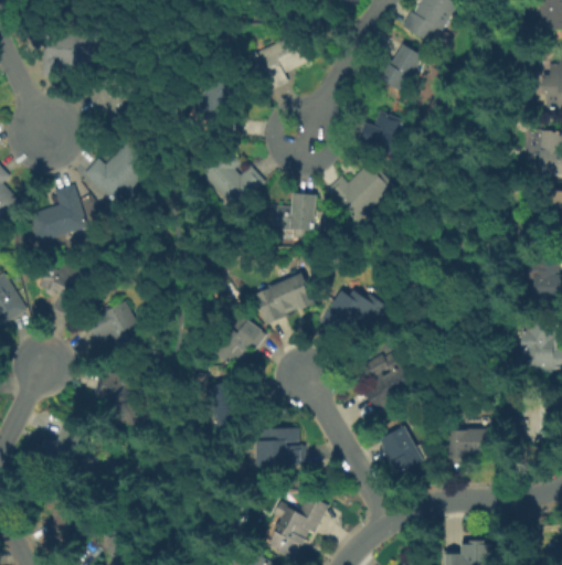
[(419,0),(448,0),(457,6),(432,48),(402,29),(419,0)]
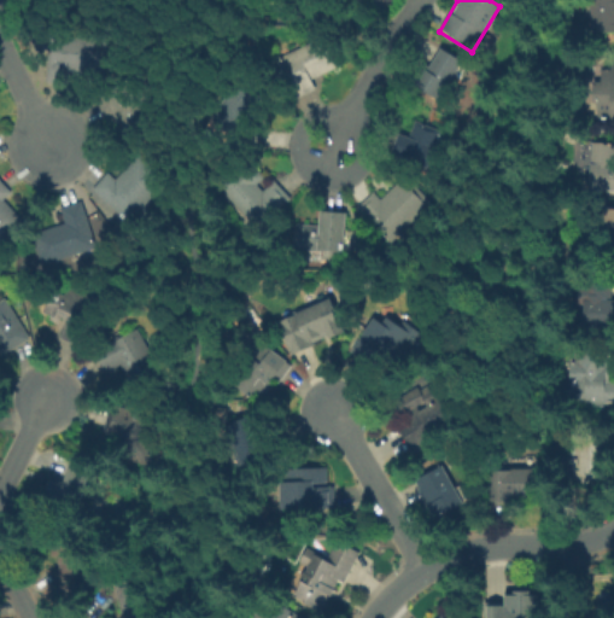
[(613,33),(589,33),(589,0),(613,0),(613,33)]
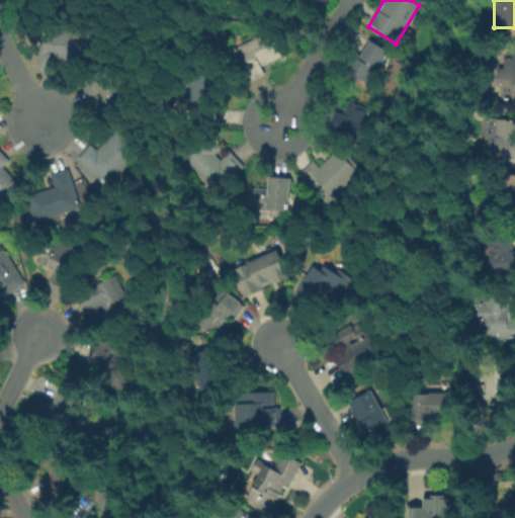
[(233,50),(270,31),(281,55),(262,64),(266,72),(247,81),(233,50)]
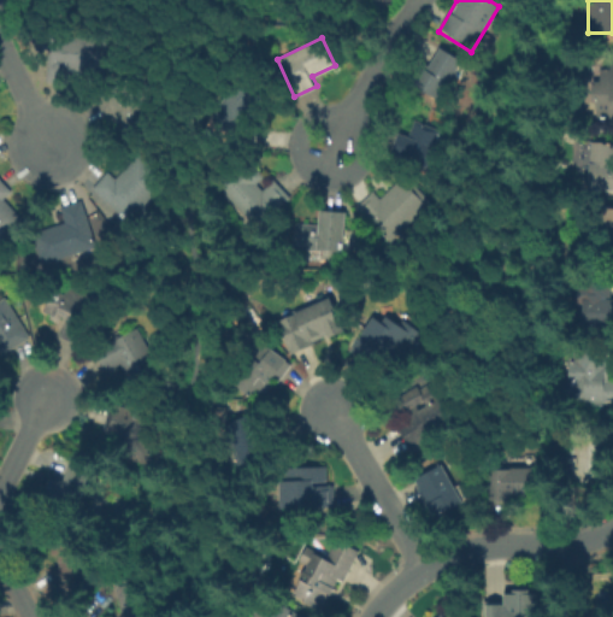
[(47,87),(47,39),(102,39),(102,76),(69,76),(69,87),(47,87)]
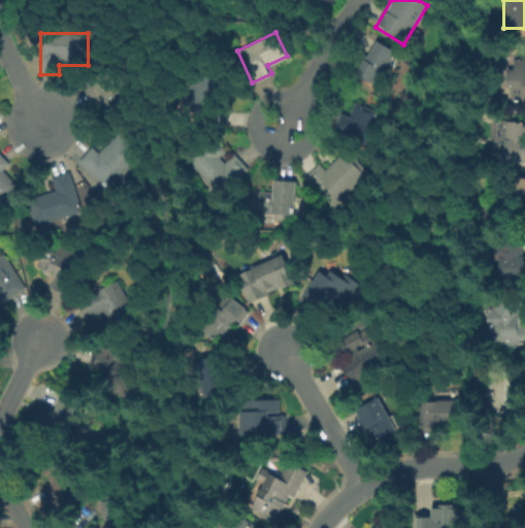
[(375,40),(400,59),(375,92),(351,73),(375,40)]
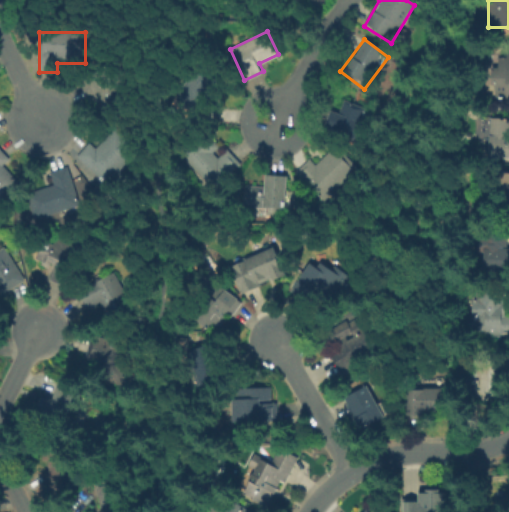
[(508,59),(508,100),(495,100),(496,59),(508,59)]
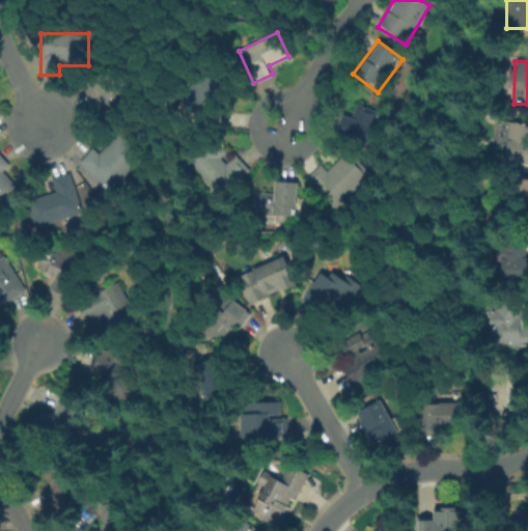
[(202,64),(232,81),(218,108),(222,109),(215,123),(182,106),(202,64)]
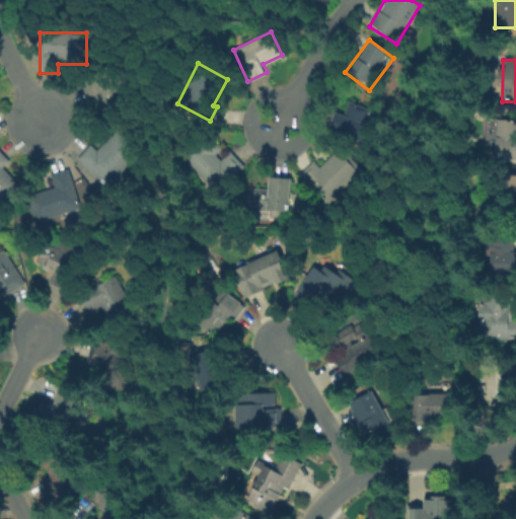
[(93,100),(94,100),(85,85),(115,69),(132,102),(102,119),(93,100)]
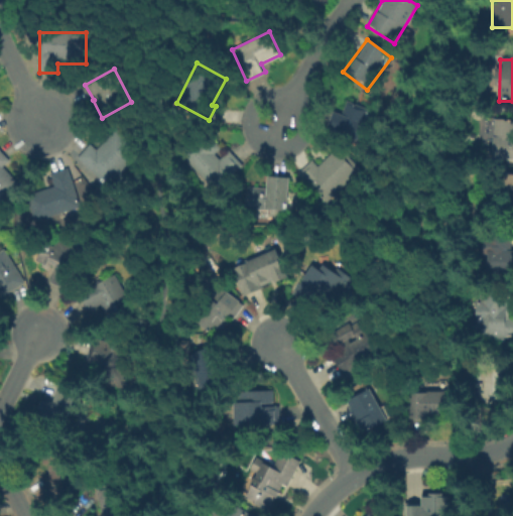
[(355,141),(325,120),(345,91),(375,112),(355,141)]
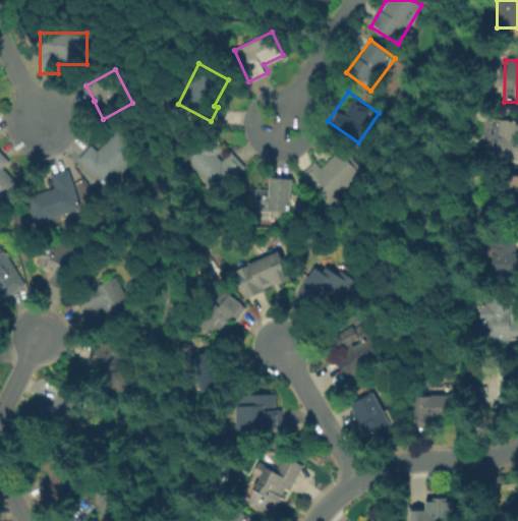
[(517,120),(517,163),(497,163),(497,120),(517,120)]
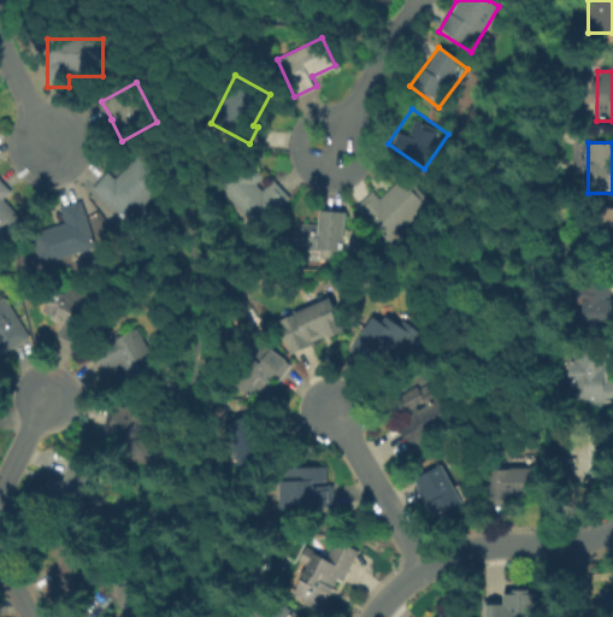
[(136,156),(166,186),(129,223),(92,184),(106,170),(115,177),(136,156)]
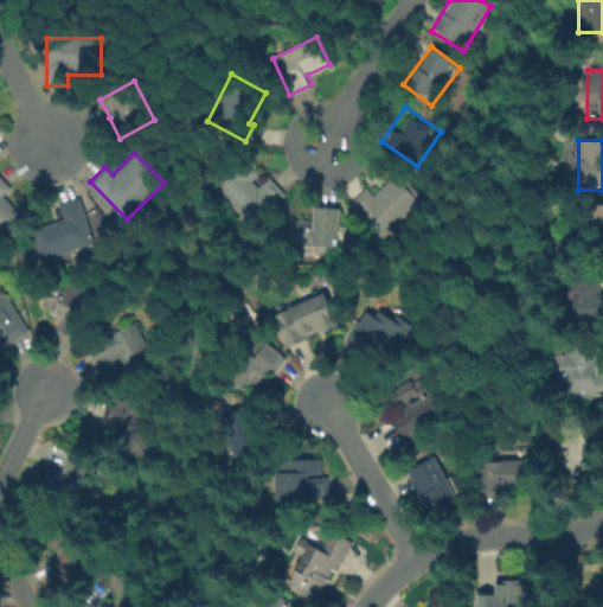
[(242,159),(258,177),(251,183),(258,190),(267,180),(282,197),(251,227),(213,186),(242,159)]
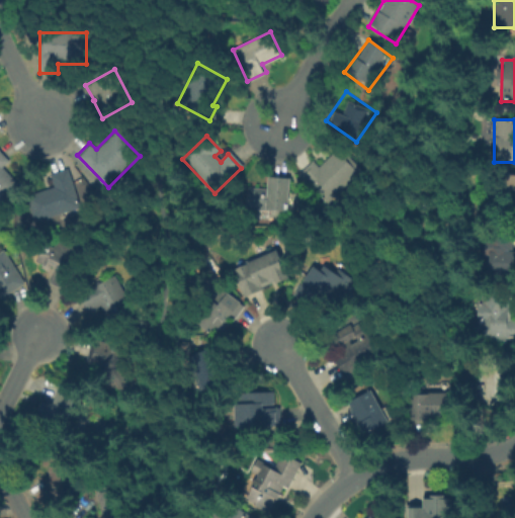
[(313,163),(317,169),(339,149),(361,173),(325,206),(298,176),(313,163)]
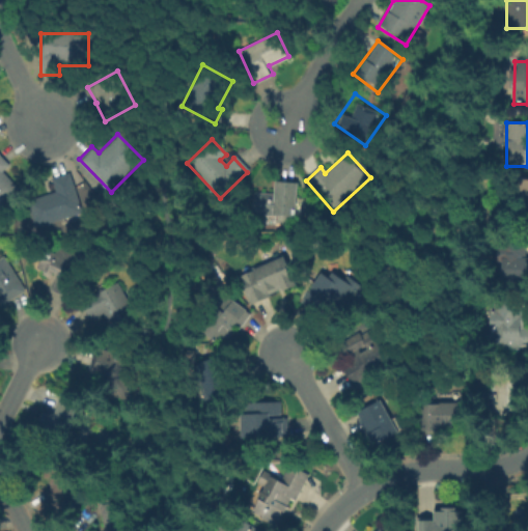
[(0,159),(7,167),(2,172),(20,192),(0,211),(0,159)]
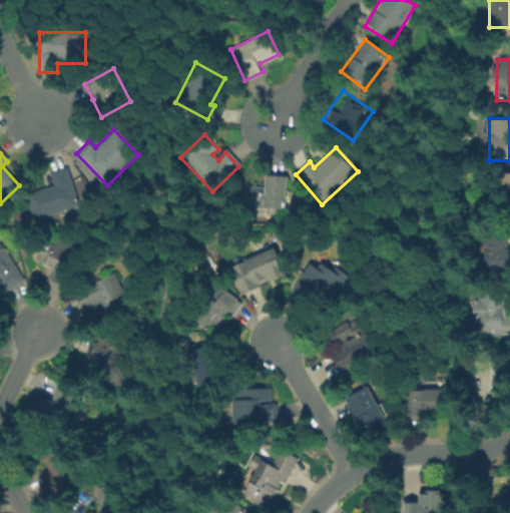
[(64,168),(80,207),(38,224),(28,198),(53,188),(48,174),(64,168)]
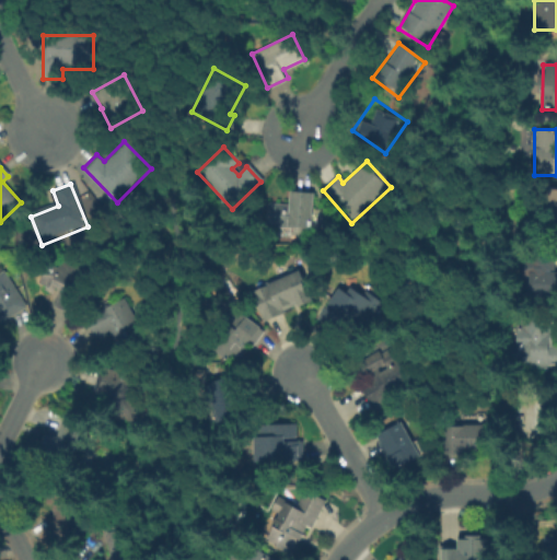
[(556,214),(540,214),(540,189),(556,189),(556,214)]
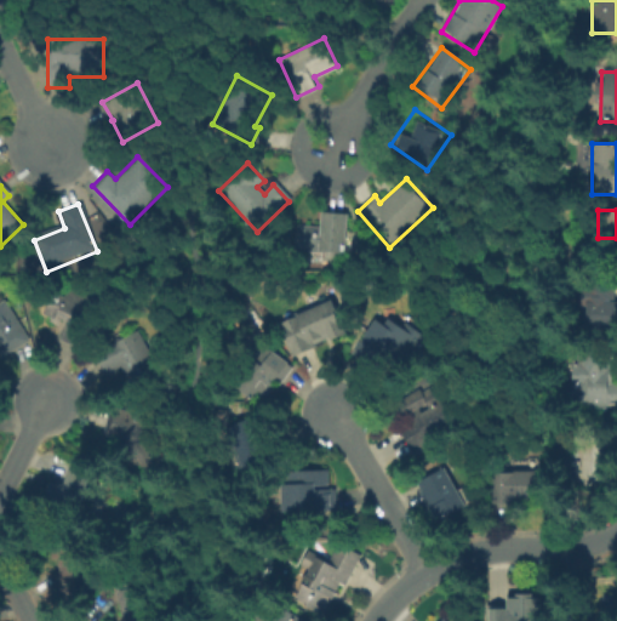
[(297,224),(319,228),(321,212),(349,217),(342,257),(293,249),(297,224)]
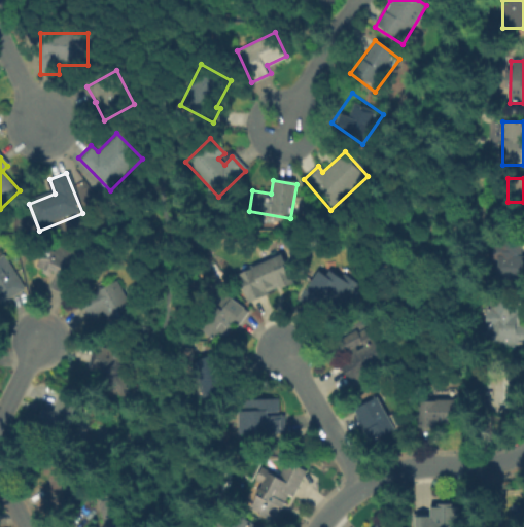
[(521,259),(523,259),(523,277),(499,277),(499,259),(491,259),(491,243),(521,243),(521,259)]
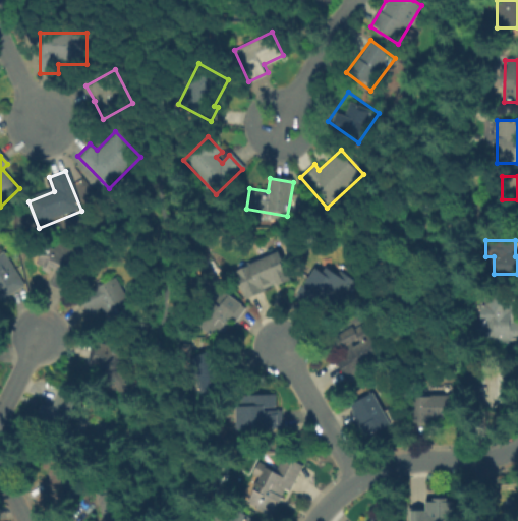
[(54,274),(37,268),(44,246),(55,250),(57,244),(83,252),(69,295),(49,289),(54,274)]
